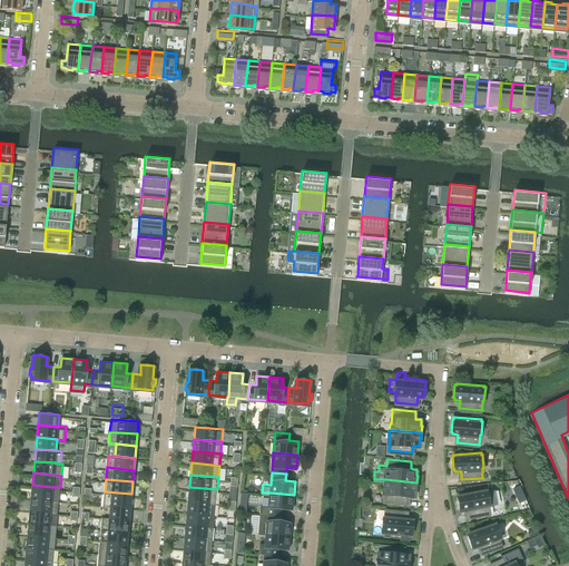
[(384,479),(384,486),(385,487),(384,500),(408,503),(409,495),(411,496),(414,496),(415,489),(417,489),(417,482),(385,479),(384,479)]
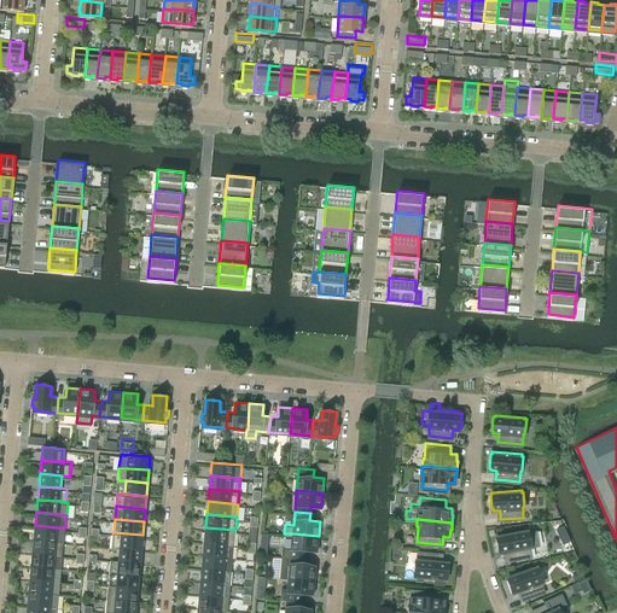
[(35,525),(34,538),(64,541),(65,527),(57,527),(35,525)]
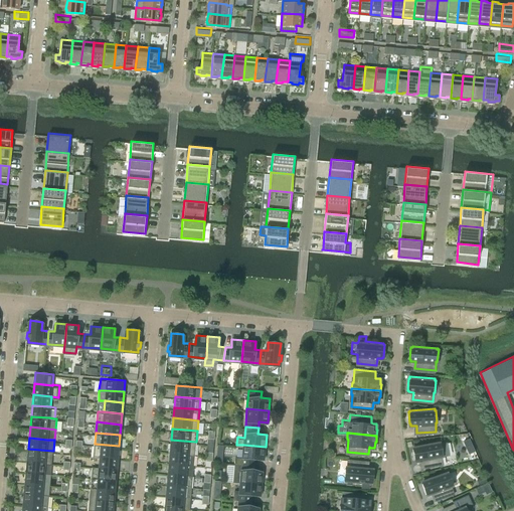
[(171,440),(170,451),(188,452),(188,453),(195,454),(195,453),(196,442),(171,440)]
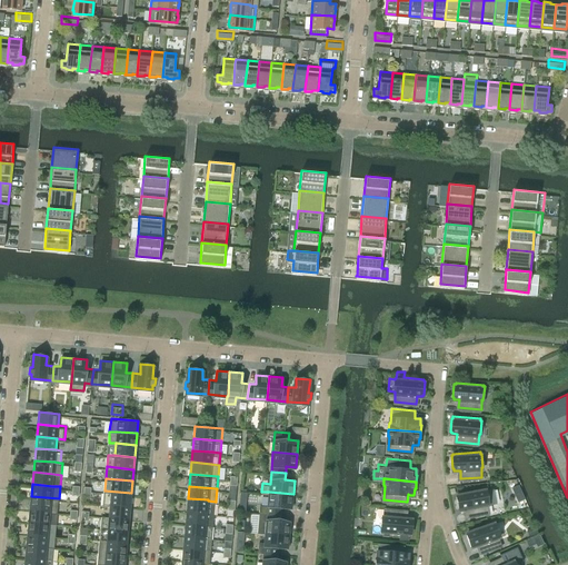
[(458,493),(458,494),(457,494),(459,507),(460,507),(461,509),(467,508),(469,516),(490,512),(488,502),(497,501),(494,487),(486,489),(485,487),(458,493)]
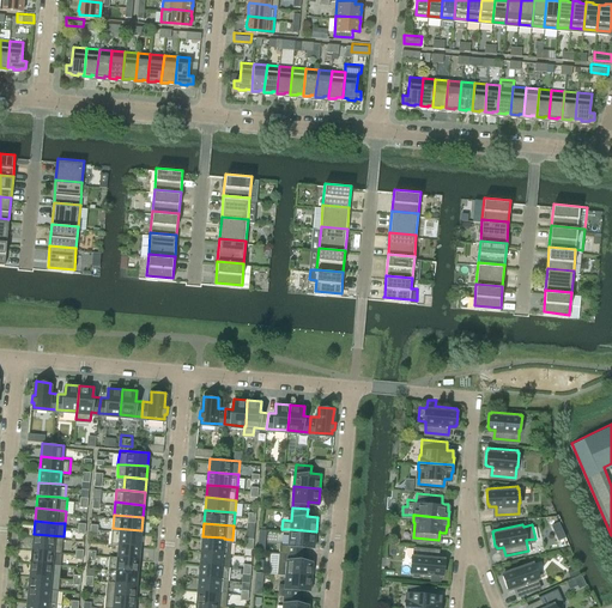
[(113,528),(111,541),(119,541),(140,543),(141,530),(113,528)]
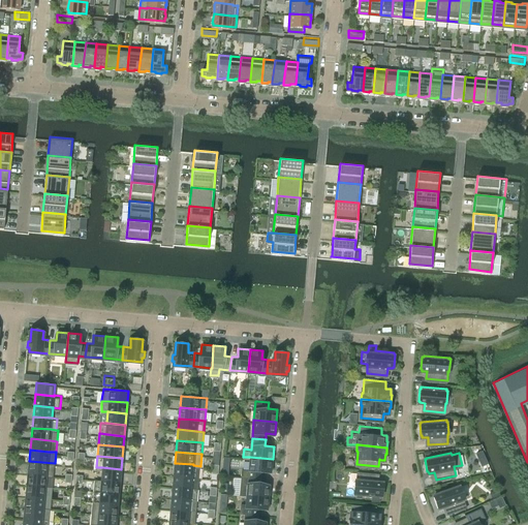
[(242,468),(242,474),(261,476),(262,470),(272,470),(273,459),(250,457),(249,468),(242,468)]
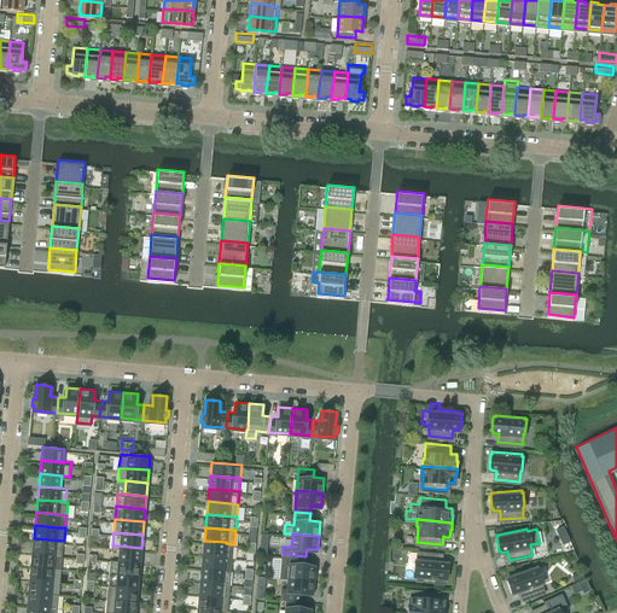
[(34,538),(33,552),(54,553),(63,554),(64,541),(34,538)]
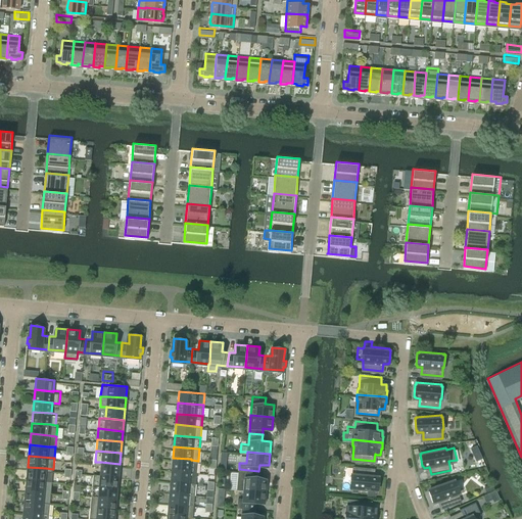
[(173,458),(172,469),(197,471),(198,461),(191,460),(191,459),(173,458)]
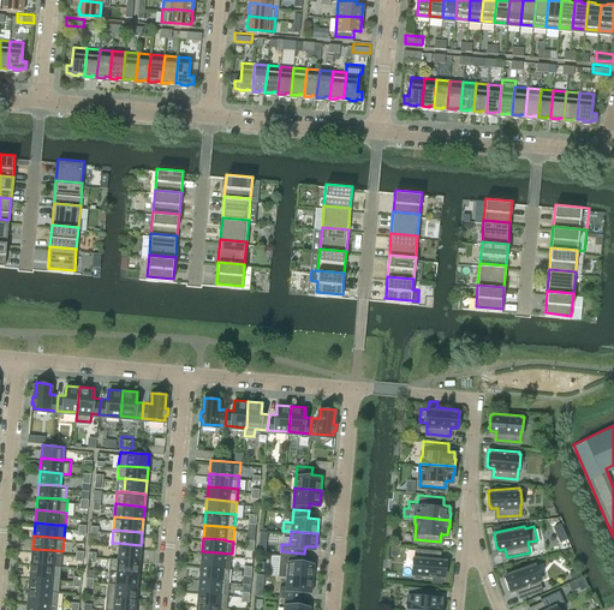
[(119,543),(119,556),(139,558),(141,545),(119,543)]
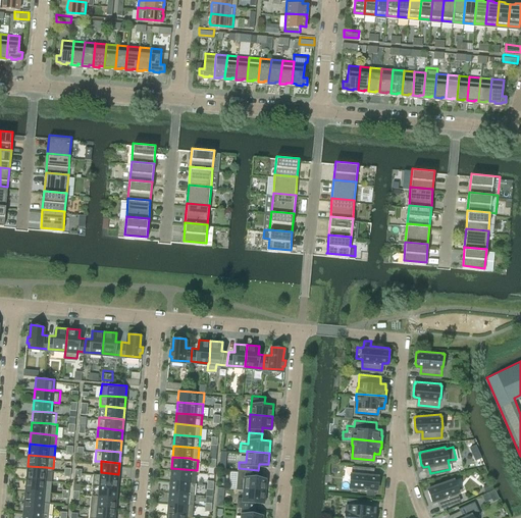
[(377,487),(378,475),(377,475),(377,473),(372,473),(372,466),(353,464),(352,472),(351,472),(350,485),(351,485),(351,486),(367,488),(375,488),(376,488),(376,487),(377,487)]
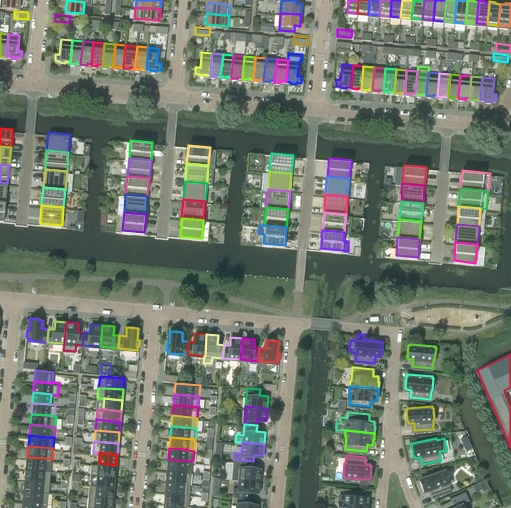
[(27,457),(26,467),(44,469),(51,470),(52,459),(45,458),(27,457)]
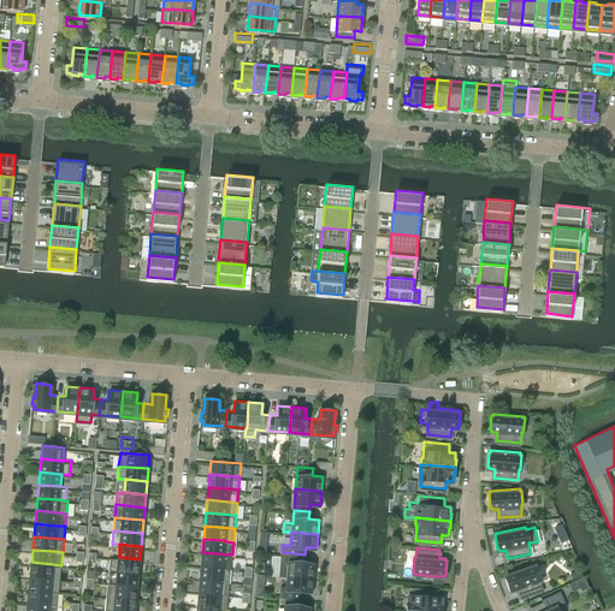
[(202,552),(201,564),(223,567),(223,565),(231,567),(232,555),(202,552)]
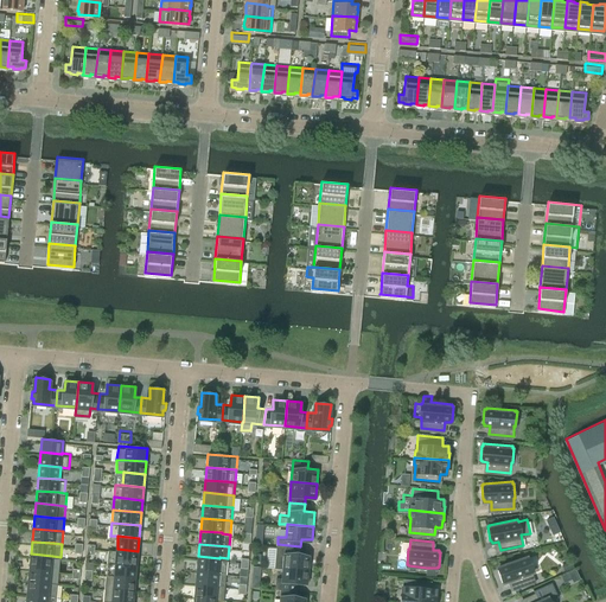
[(278,544),(275,565),(284,567),(308,569),(310,555),(300,554),(300,546),(278,544)]
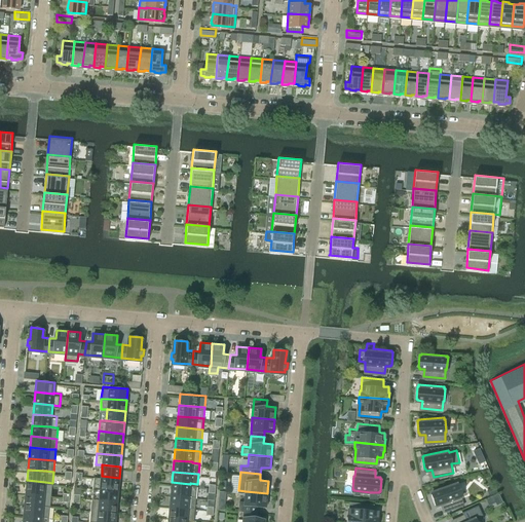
[(95,476),(94,486),(118,489),(119,478),(102,476),(95,476)]
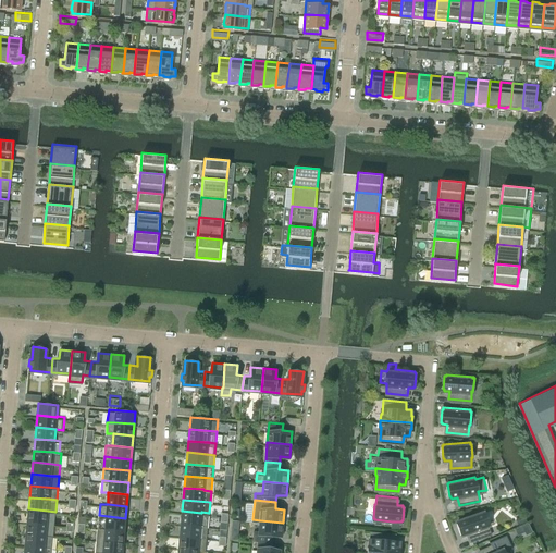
[(28,508),(27,520),(47,523),(54,523),(56,512),(48,511),(28,508)]
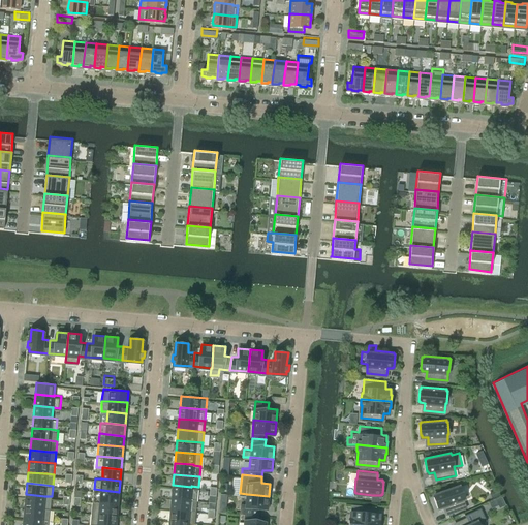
[(459,484),(435,492),(435,494),(434,494),(438,506),(439,505),(440,507),(445,505),(447,513),(467,505),(464,497),(465,497),(461,485),(460,486),(459,484)]
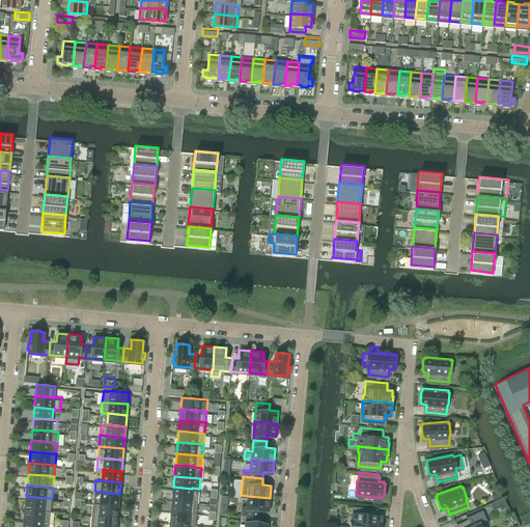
[(173,487),(172,498),(198,500),(199,490),(199,489),(192,488),(192,489),(173,487)]
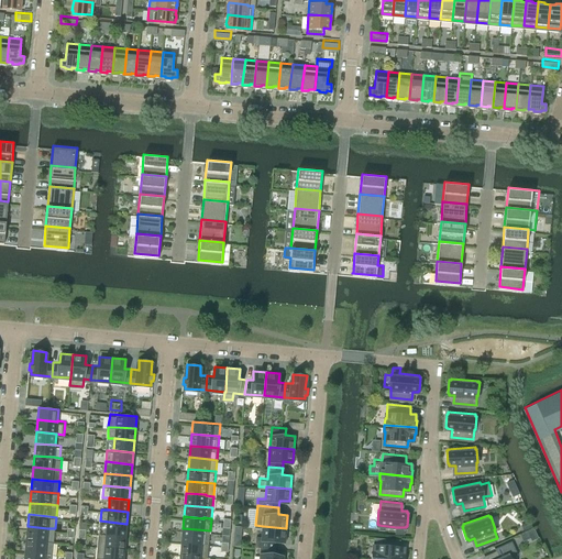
[(100,521),(99,533),(127,535),(127,524),(100,521)]
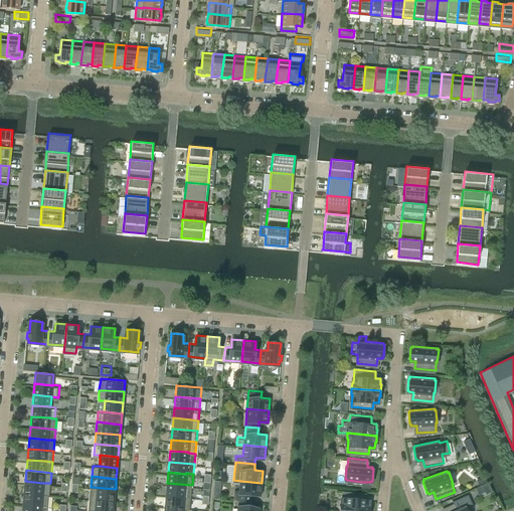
[(25,481),(24,492),(42,494),(49,494),(50,483),(43,483),(25,481)]
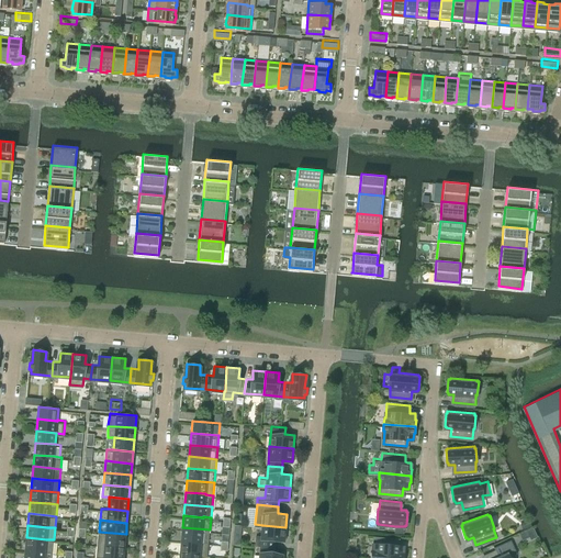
[(256,533),(255,544),(260,545),(275,546),(276,539),(284,539),(285,527),(262,525),(261,534),(256,533)]
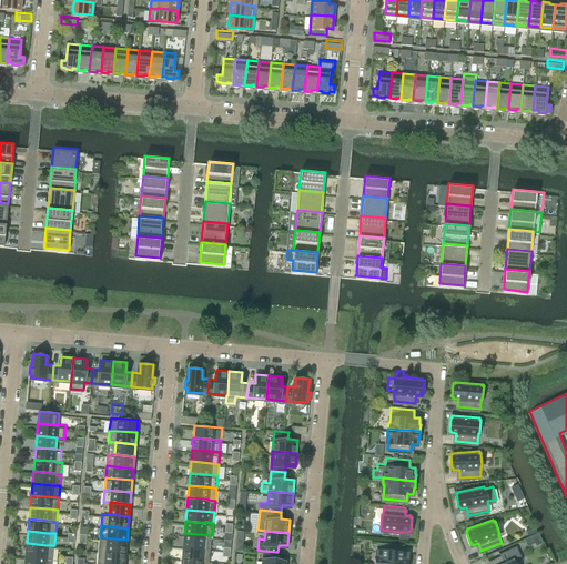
[(184,533),(183,545),(211,547),(212,535),(184,533)]
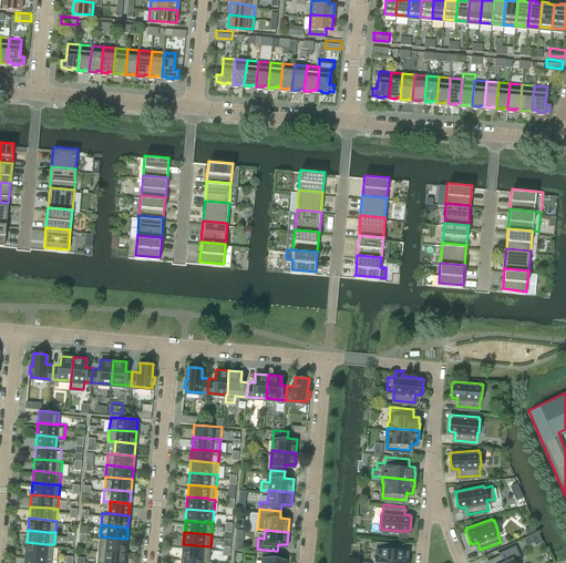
[(100,536),(99,549),(126,551),(127,539),(100,536)]
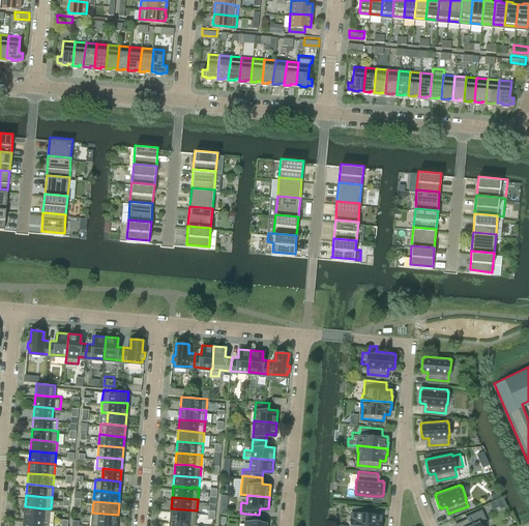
[(353,504),(352,517),(351,517),(350,523),(351,523),(380,525),(381,520),(380,520),(380,514),(375,513),(375,506),(353,504)]
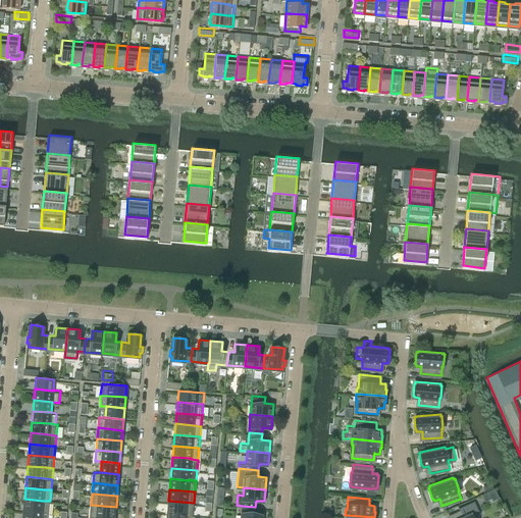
[(24,499),(23,510),(49,512),(50,501),(43,501),(24,499)]
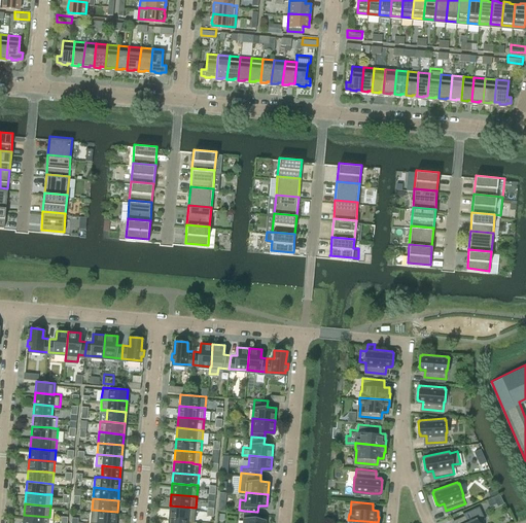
[(478,522),(477,520),(485,516),(479,503),(463,511),(465,514),(454,519),(456,522),(478,522)]
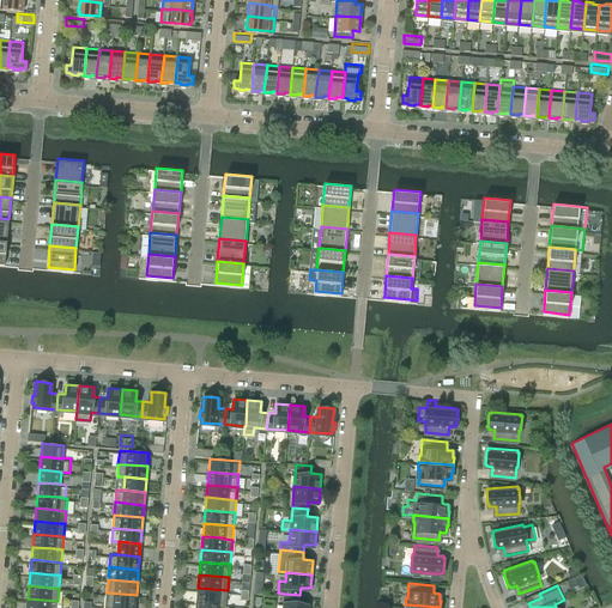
[(198,588),(197,601),(218,602),(218,603),(226,605),(226,603),(228,590),(198,588)]
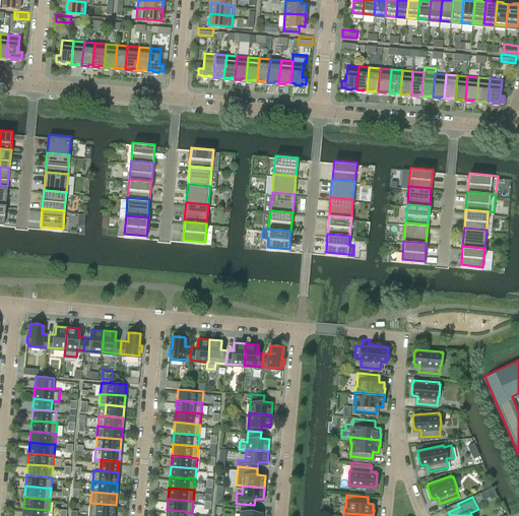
[(90,503),(89,514),(115,515),(116,505),(90,503)]
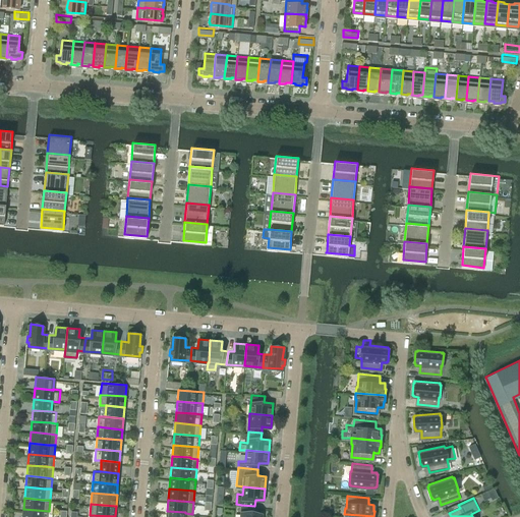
[(240,516),(262,516),(263,513),(254,512),(254,506),(241,505),(240,516)]
